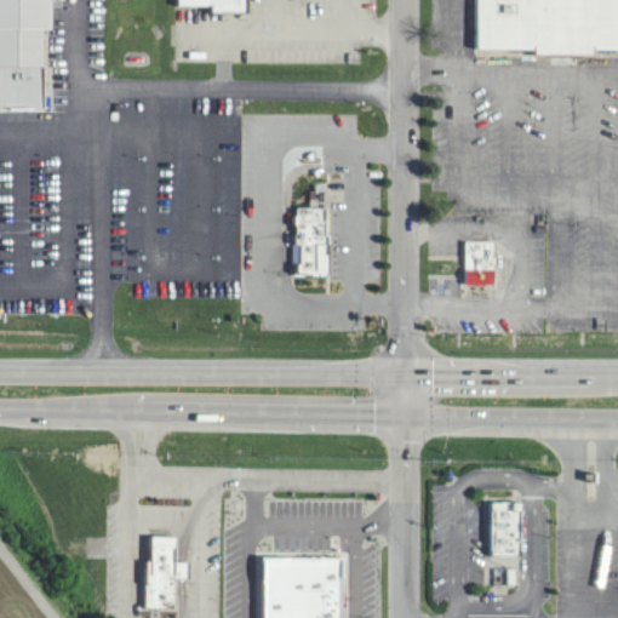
[(0,0),(55,0),(56,30),(44,30),(45,109),(0,109),(0,0)]
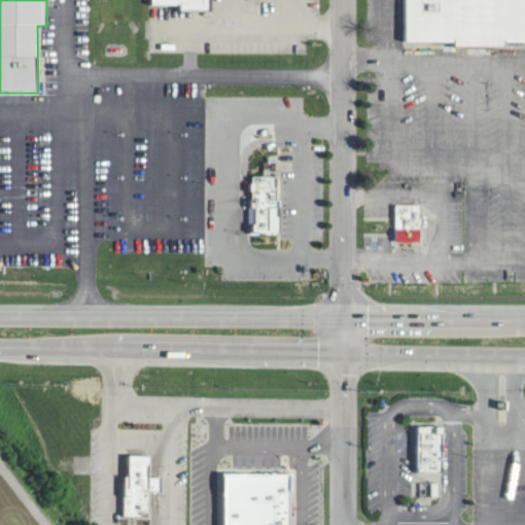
[(265,176),(276,176),(277,156),(266,156),(265,176)]
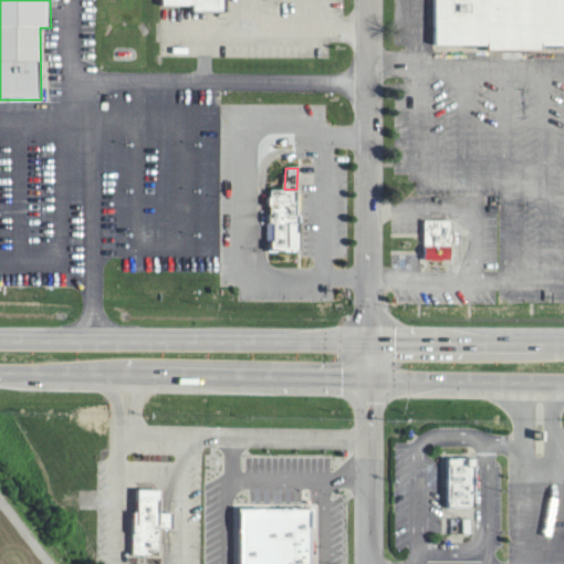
[(299,190),(269,190),(270,251),(300,250),(299,190)]
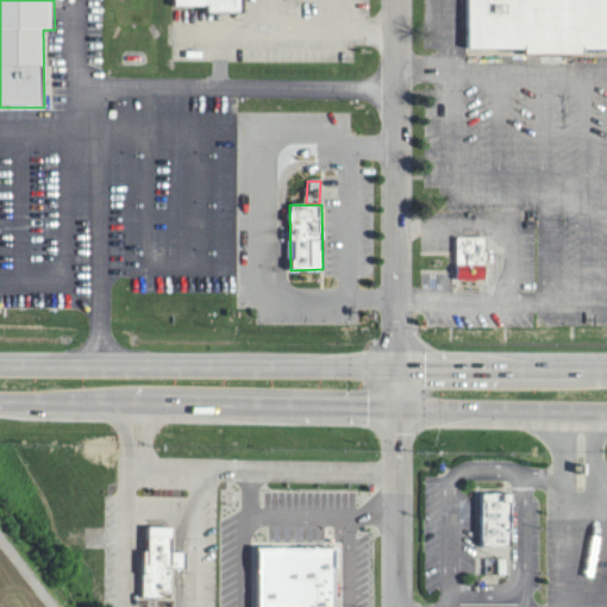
[(486,237),(457,237),(458,280),(487,280),(486,237)]
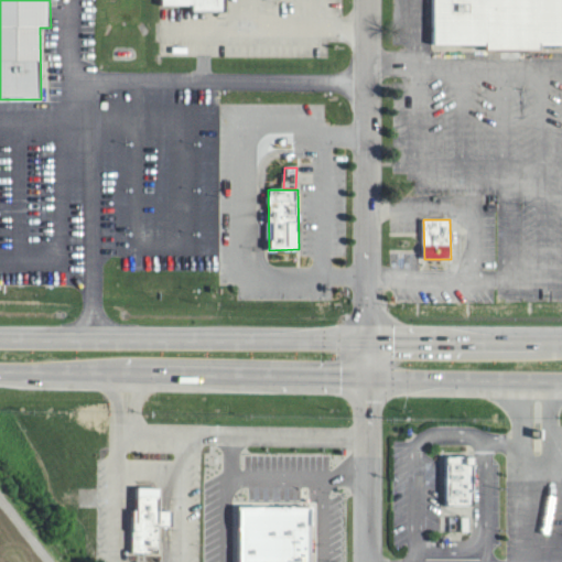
[(447,506),(474,507),(475,457),(447,456),(447,506)]
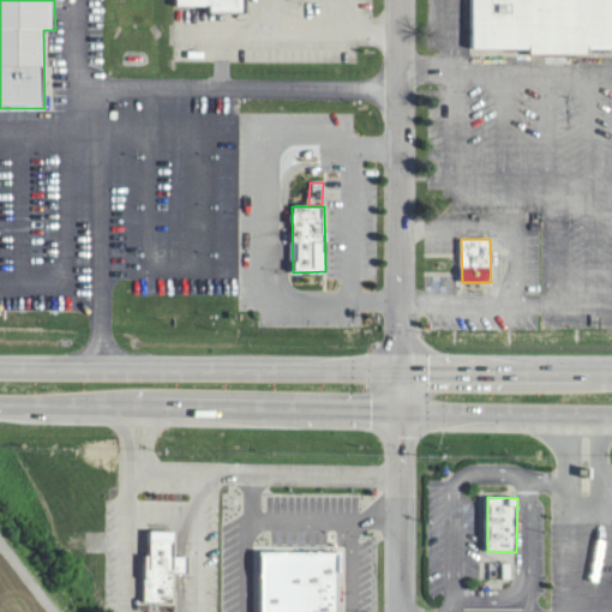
[(187,557),(174,557),(175,532),(150,531),(149,556),(144,556),(144,601),(174,603),(174,573),(187,574),(187,557)]
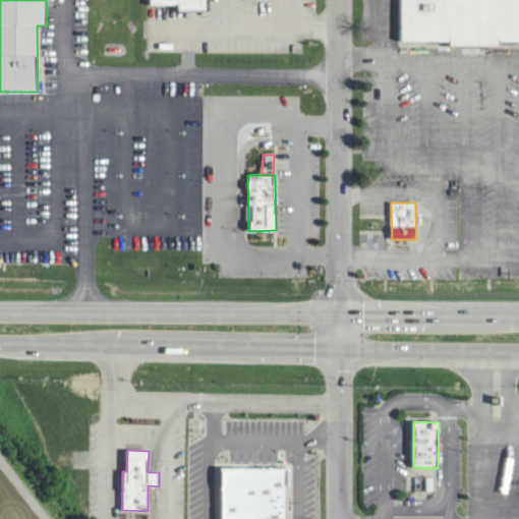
[(286,518),(287,468),(221,468),(220,518),(286,518)]
